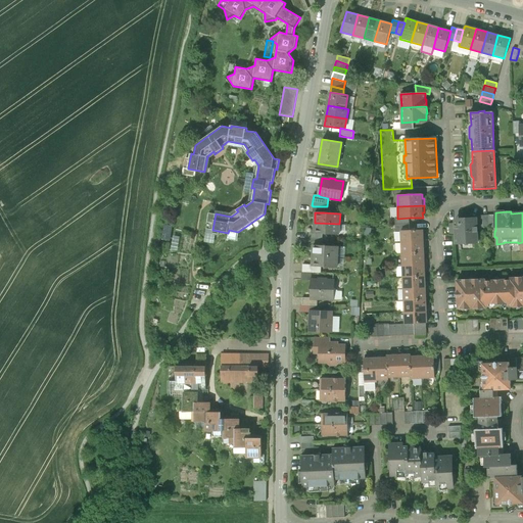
[(489,215),(477,216),(477,218),(477,228),(489,227),(489,215)]
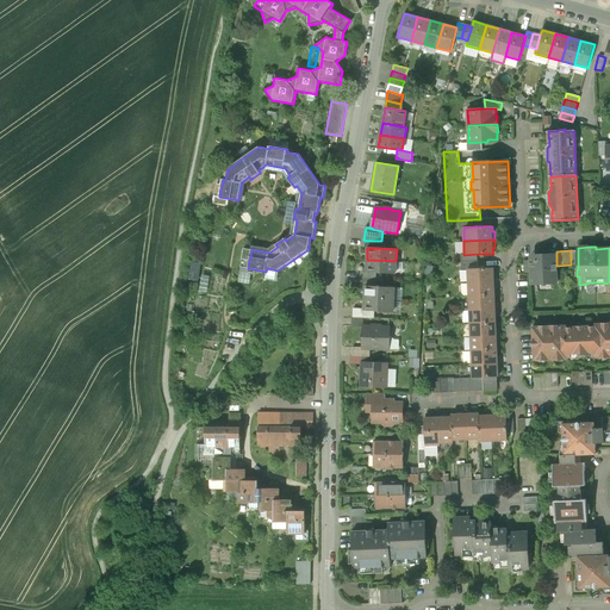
[(556,254),(535,255),(535,260),(531,260),(531,274),(531,284),(540,284),(542,281),(547,281),(549,284),(558,282),(556,266),(556,254)]
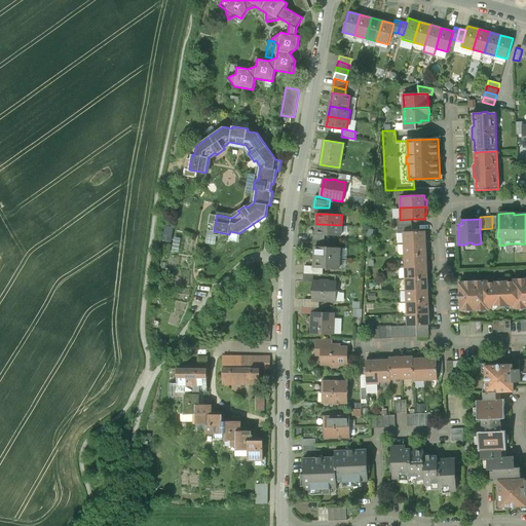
[(341,225),(316,224),(316,229),(315,230),(315,233),(315,234),(325,235),(341,236),(341,225)]
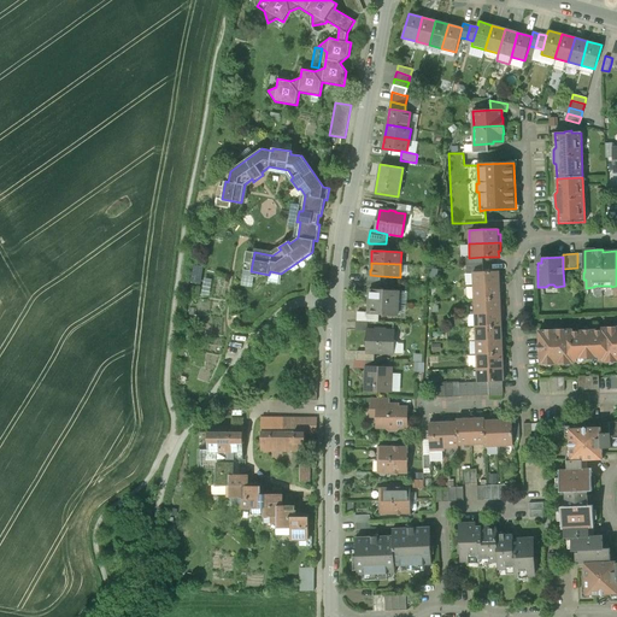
[(188,281),(198,282),(201,266),(193,264),(188,281)]
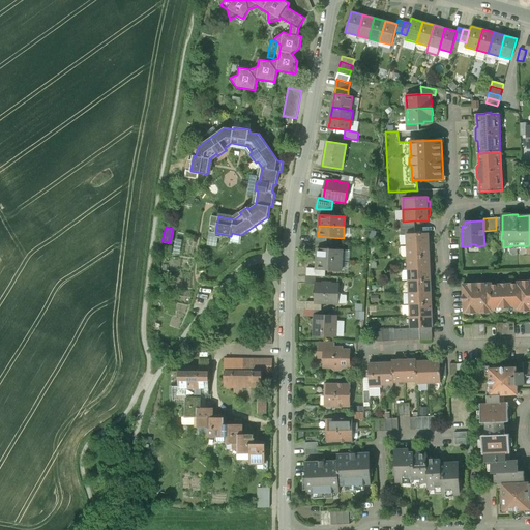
[(415,233),(406,234),(407,245),(430,244),(432,244),(431,237),(429,237),(429,233),(415,233)]
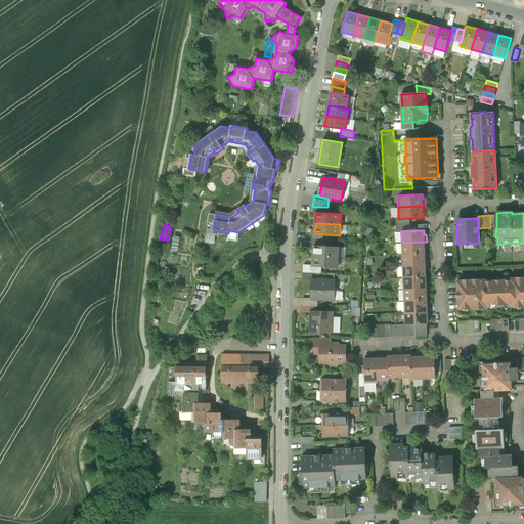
[(425,242),(402,243),(402,255),(425,254),(425,242)]
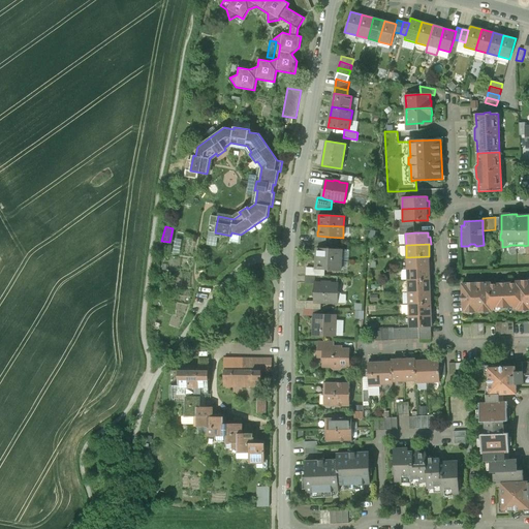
[(325,248),(317,248),(316,249),(316,252),(316,253),(316,258),(341,259),(342,249),(325,248)]
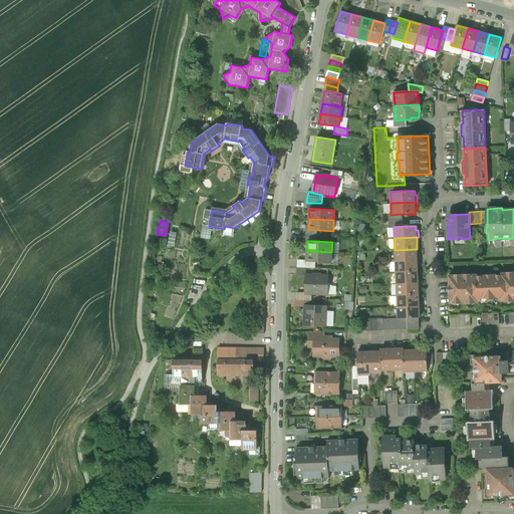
[(417,249),(395,250),(396,261),(418,260),(417,249)]
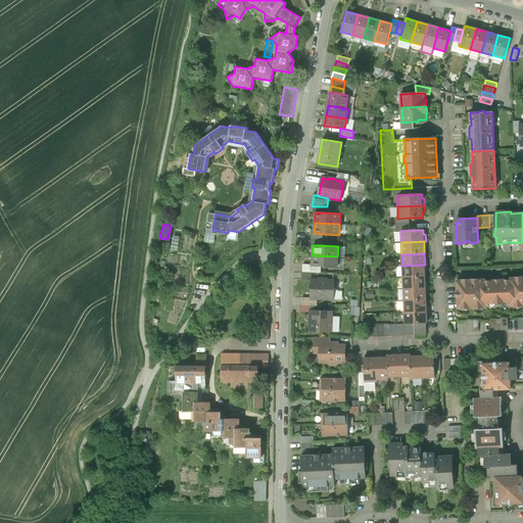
[(337,256),(313,255),(313,260),(312,262),(312,265),(313,265),(313,266),(337,268),(337,256)]
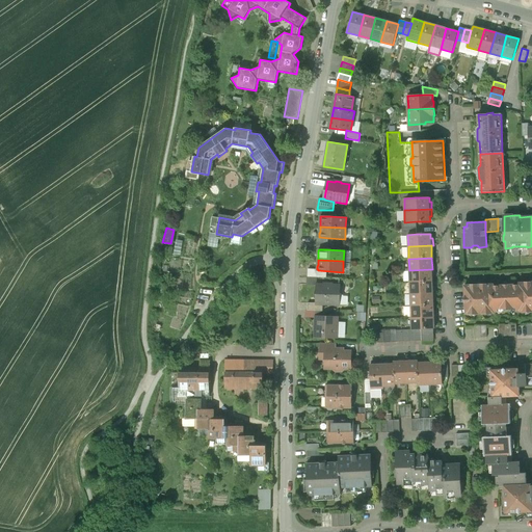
[(432,269),(409,270),(409,282),(432,281),(432,269)]
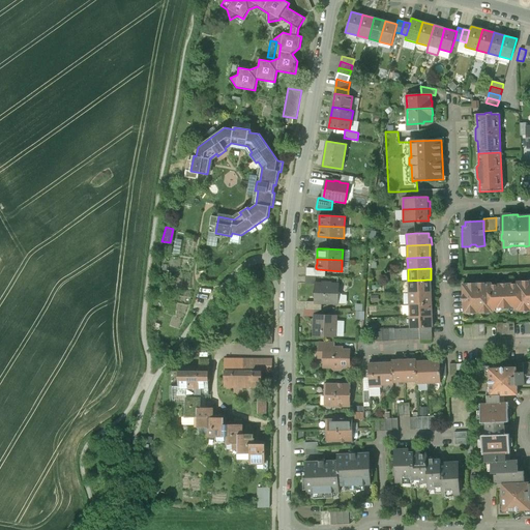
[(431,280),(408,281),(409,293),(432,292),(431,280)]
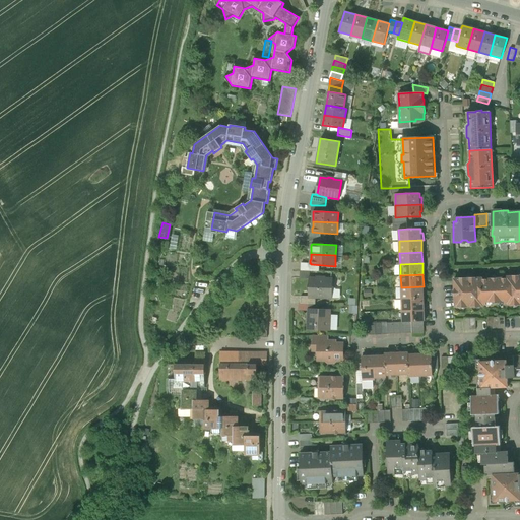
[(513,276),(507,276),(507,278),(502,278),(498,278),(492,278),(488,278),(488,279),(482,279),(482,277),(475,277),(460,277),(460,278),(454,278),(455,307),(458,307),(458,308),(467,307),(472,306),(472,307),(481,307),(481,306),(483,306),(483,304),(485,304),(494,304),(494,303),(498,303),(498,304),(506,304),(506,303),(508,303),(508,305),(510,305),(519,304),(519,274),(513,275),(513,276)]
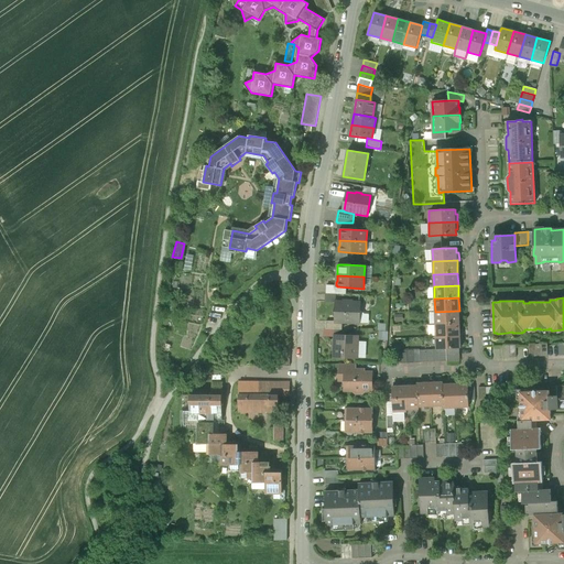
[(351,301),(345,301),(345,302),(336,302),(336,321),(335,322),(343,323),(359,323),(359,302),(351,302),(351,301)]
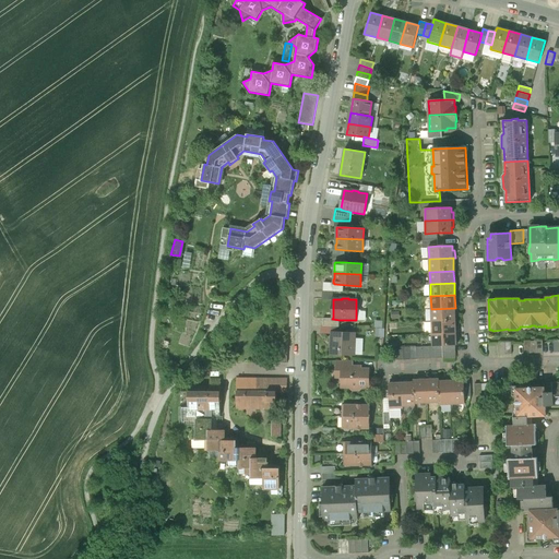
[(455,308),(431,309),(431,321),(455,320),(455,308)]
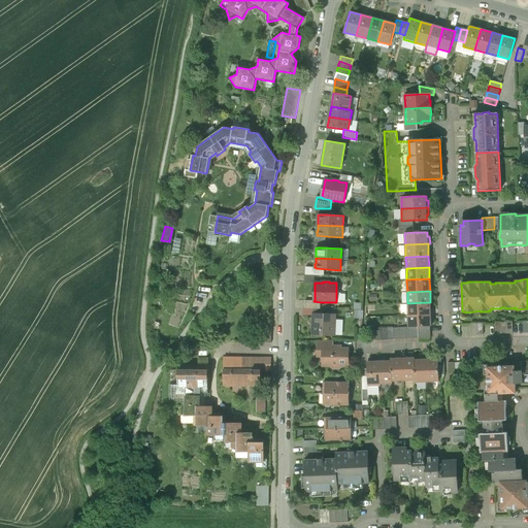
[(430,302),(407,303),(408,315),(431,314),(430,302)]
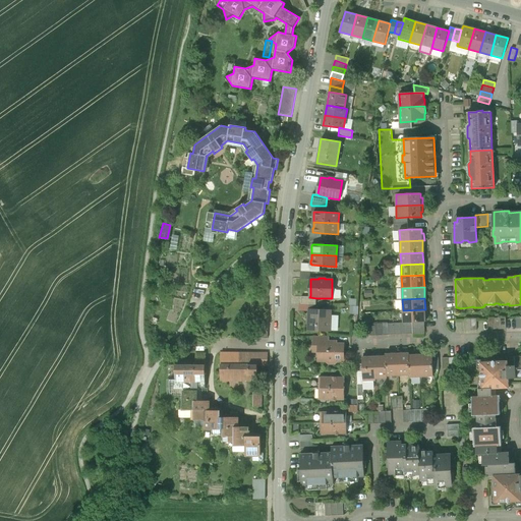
[(425,309),(403,310),(403,323),(412,323),(424,322),(425,322),(425,309)]
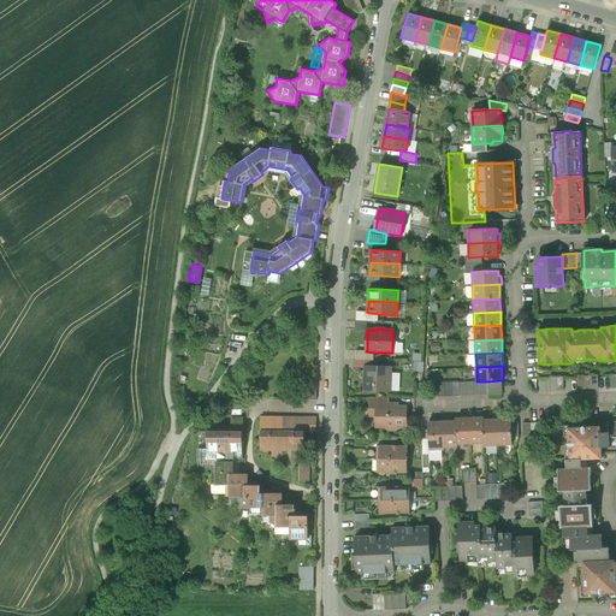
[(391,368),(366,367),(366,368),(365,390),(390,390),(391,368)]
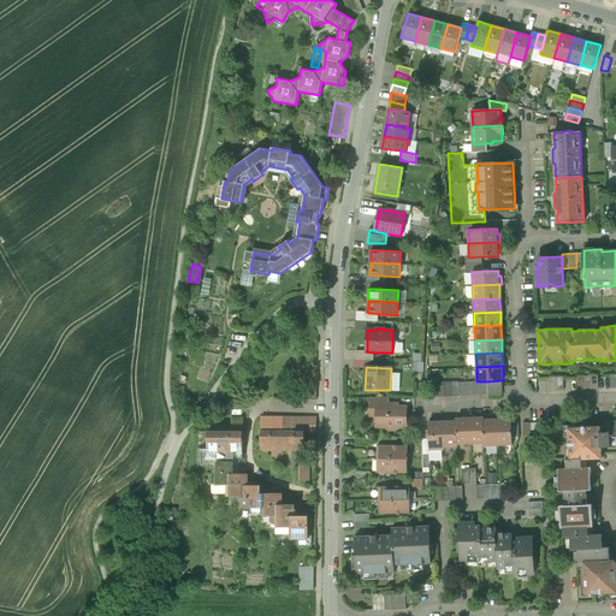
[(598,375),(578,377),(579,390),(598,389),(598,375)]
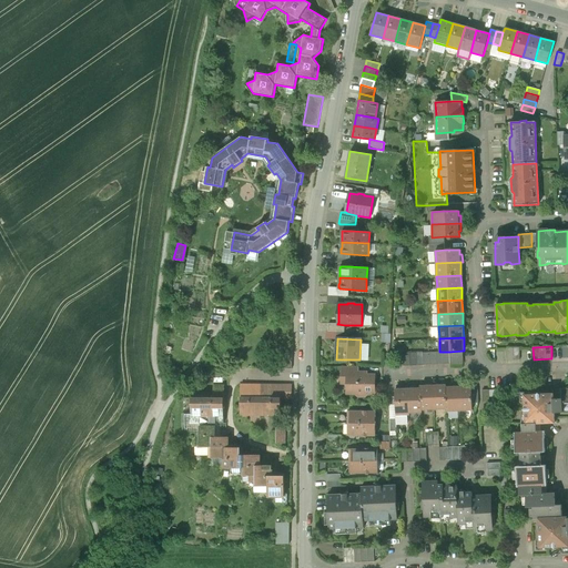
[(519,347),(507,348),(508,361),(520,359),(519,347)]
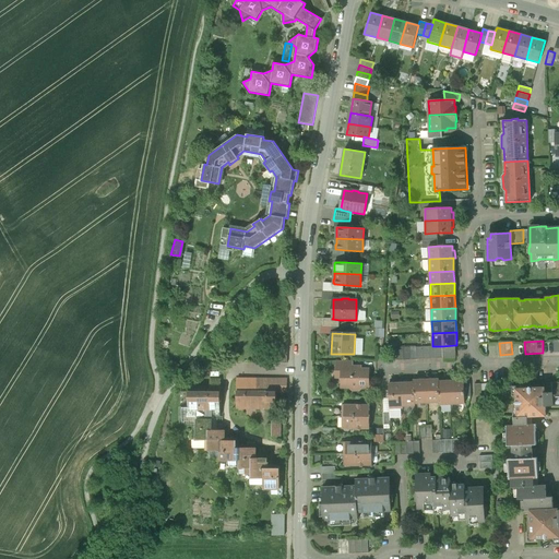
[(287,352),(274,352),(274,364),(287,364),(287,352)]
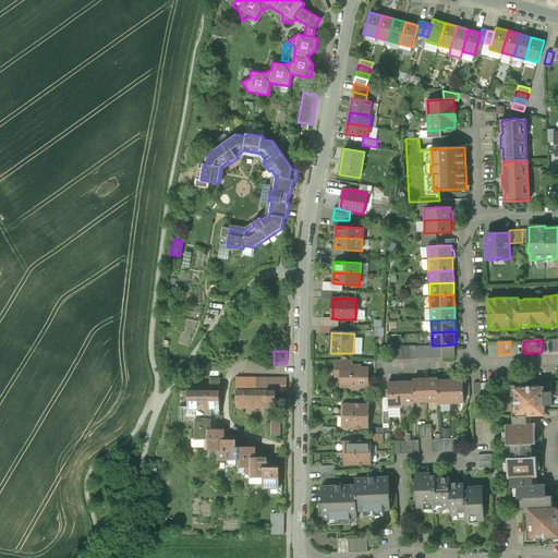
[(352,361),(335,360),(335,372),(341,372),(341,368),(352,368),(352,361)]
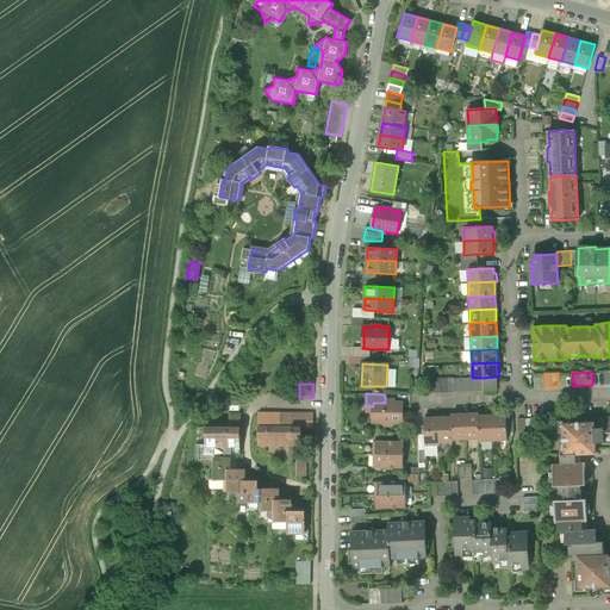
[(385,403),(373,403),(373,406),(373,422),(383,422),(383,423),(385,425),(391,425),(393,423),(393,422),(403,422),(403,404),(385,403)]
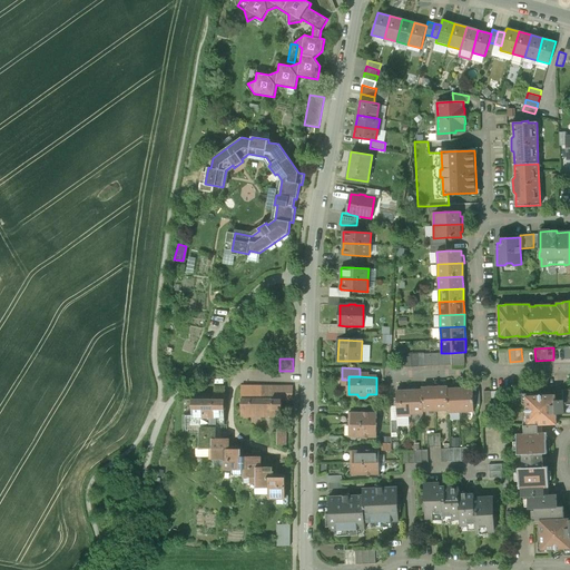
[(228,439),(216,439),(216,429),(218,429),(218,424),(224,424),(225,386),(214,386),(214,400),(192,400),(192,415),(185,415),(185,432),(199,432),(199,441),(195,441),(195,457),(209,457),(209,459),(216,459),(216,468),(224,468),(224,470),(233,470),(233,474),(234,477),(238,477),(241,474),(241,446),(233,446),(232,449),(228,449),(228,439)]
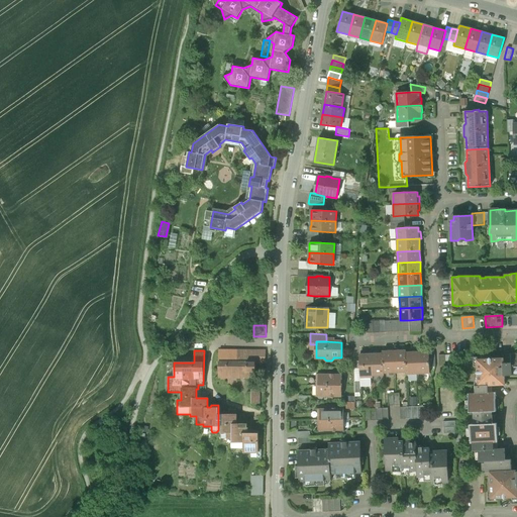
[(237,350),(218,350),(218,371),(227,371),(227,378),(227,385),(237,385),(237,378),(255,378),(255,363),(237,363),(237,350)]
